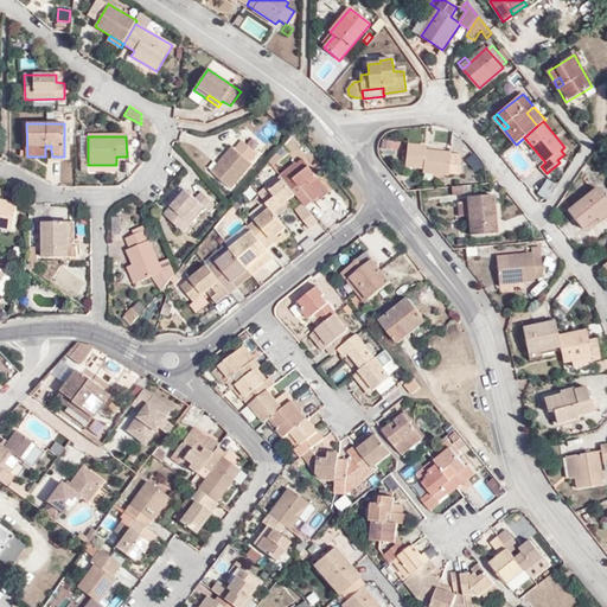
[(235,148),(213,173),(231,189),(253,164),(250,161),(257,153),(244,142),(237,151),(235,148)]
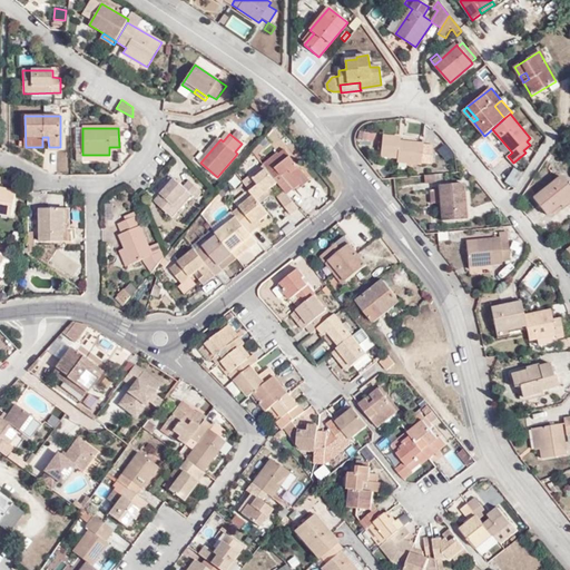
[(422,165),(423,163),(433,164),(435,147),(425,146),(425,147),(402,144),(402,139),(384,136),(383,156),(399,158),(399,161),(422,165)]
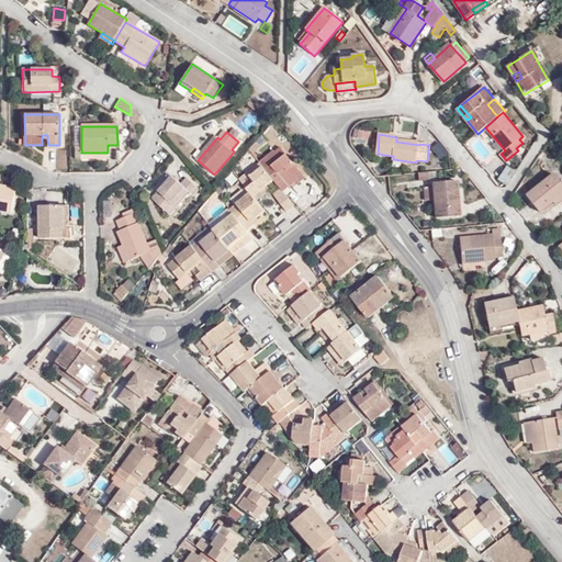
[(441,160),(449,154),(441,144),(434,149),(441,160)]
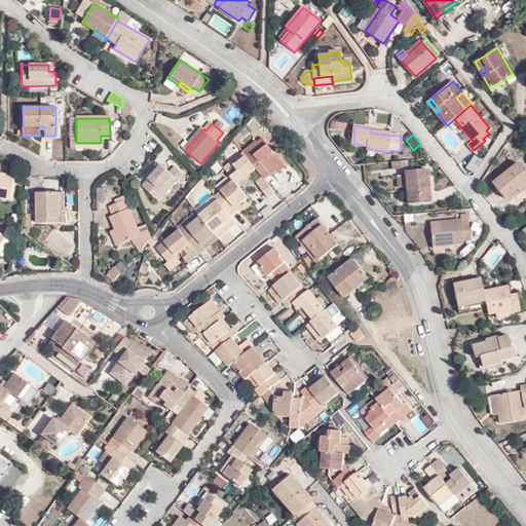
[(260,143),(259,142),(246,152),(249,156),(259,168),(267,179),(271,175),(278,168),(275,165),(282,159),(265,138),(260,143)]
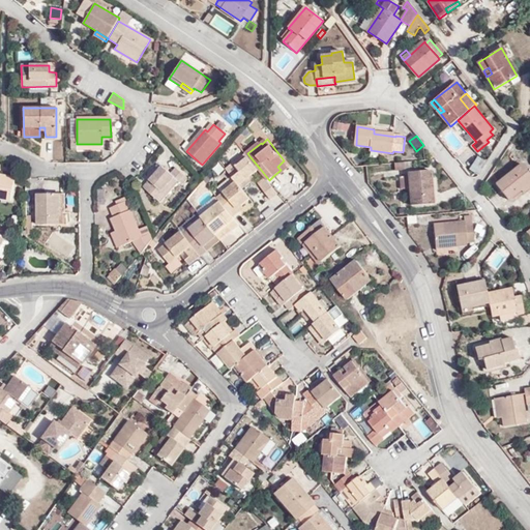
[(251,157),(247,153),(236,163),(239,167),(251,157)]
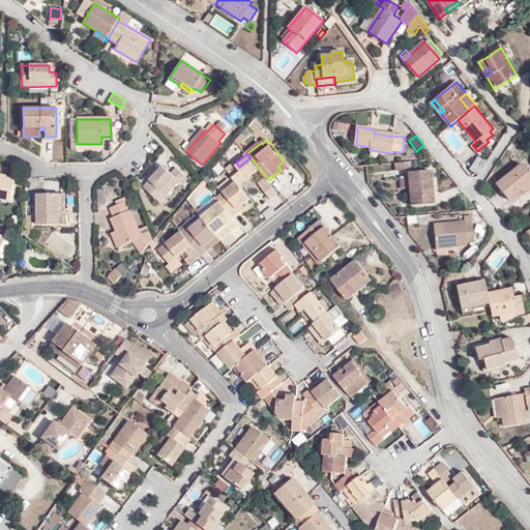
[(476,174),(486,162),(477,156),(469,169),(476,174)]
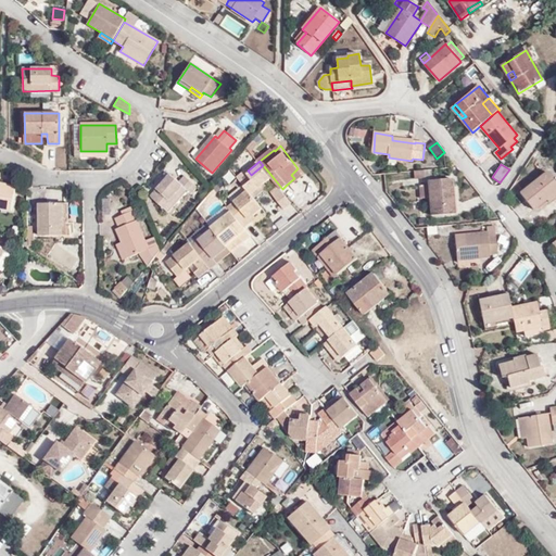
[(251,175),(248,171),(239,177),(250,191),(253,194),(266,185),(274,178),(263,165),(251,175)]
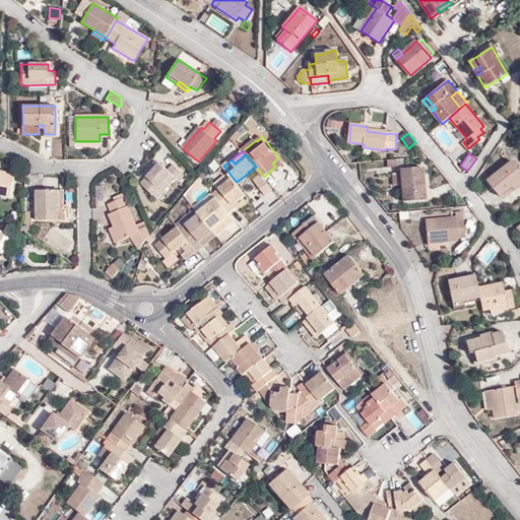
[(271,176),(284,165),(278,157),(272,164),(275,167),(268,173),(271,176)]
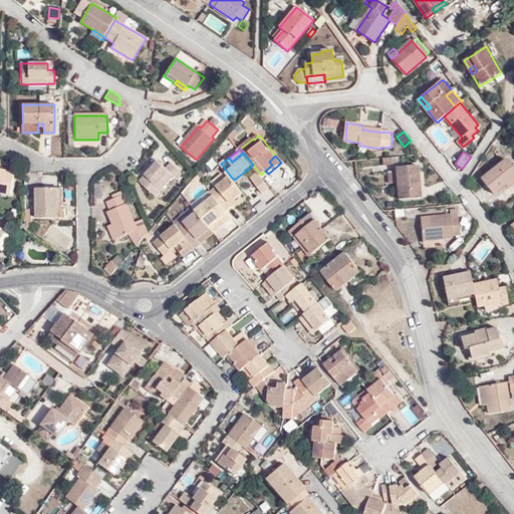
[(513,168),(508,160),(482,179),(494,194),(506,185),(508,187),(513,182),(513,168)]
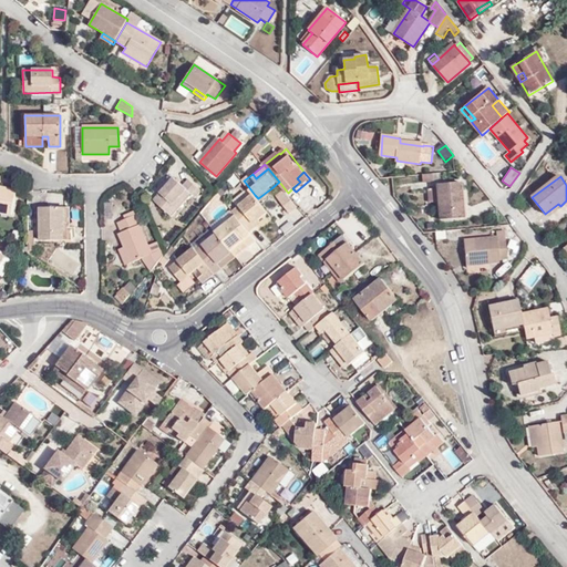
[(175,177),(155,200),(173,216),(192,194),(196,197),(203,191),(189,181),(185,186),(175,177)]
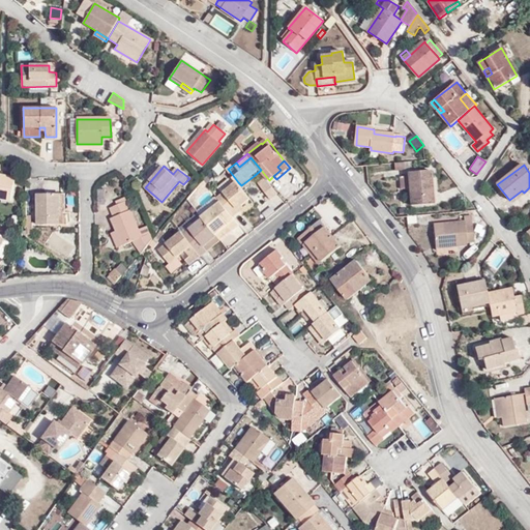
[(432,170),(410,172),(410,176),(411,188),(413,205),(435,204),(432,170)]
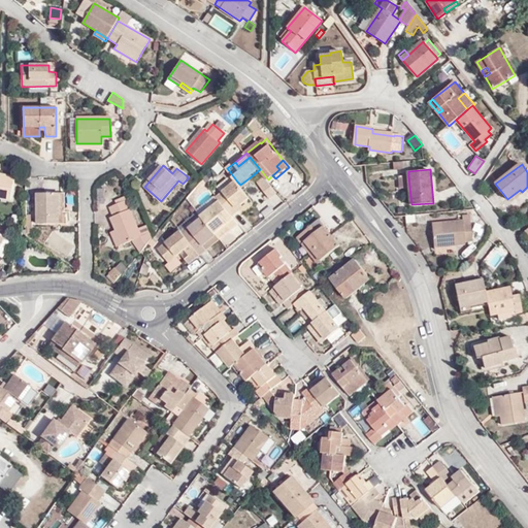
[(0,196),(0,198),(11,200),(15,176),(0,173),(0,196)]
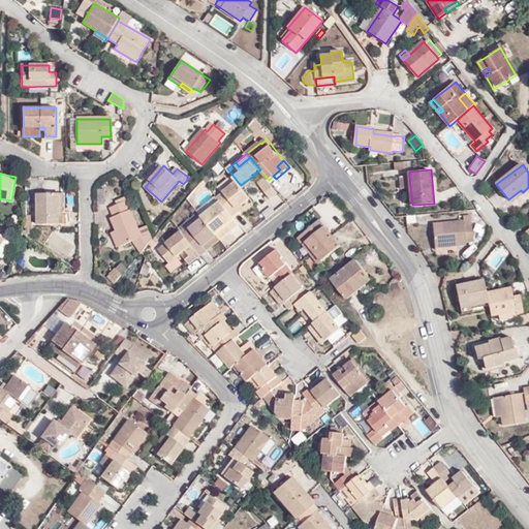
[(256,180),(253,176),(241,185),(244,189),(256,180)]
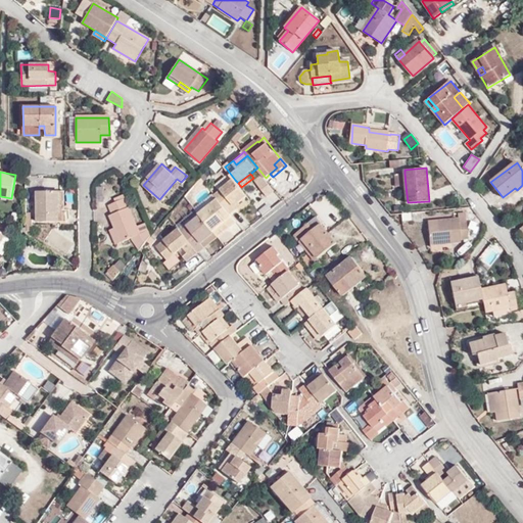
[(393,175),(395,187),(406,186),(405,174),(393,175)]
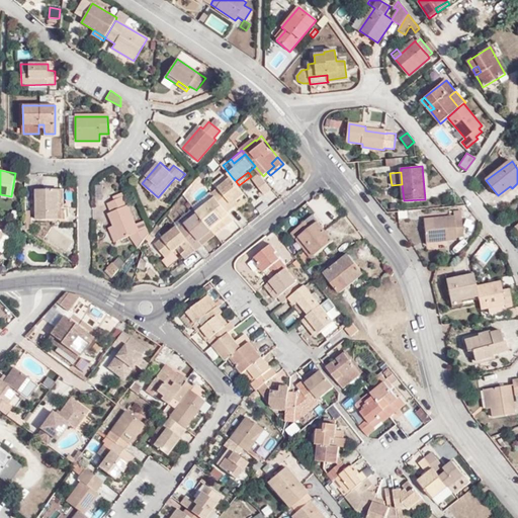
[(257,183),(267,195),(274,190),(264,177),(257,183)]
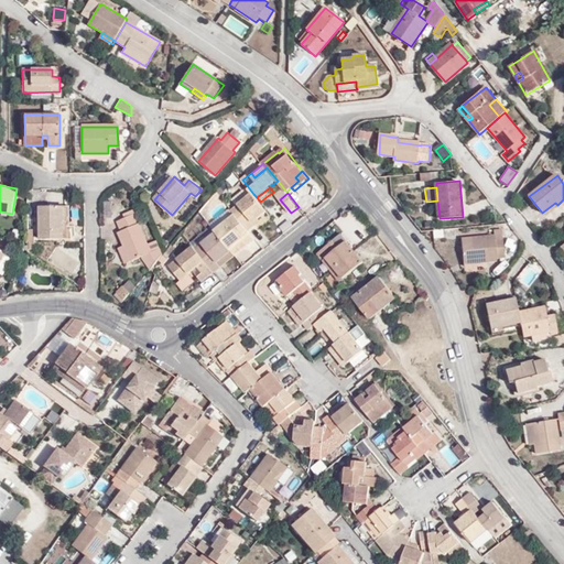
[(256,223),(260,218),(268,212),(260,202),(257,197),(253,194),(234,210),(237,214),(251,230),(258,225),(256,223)]
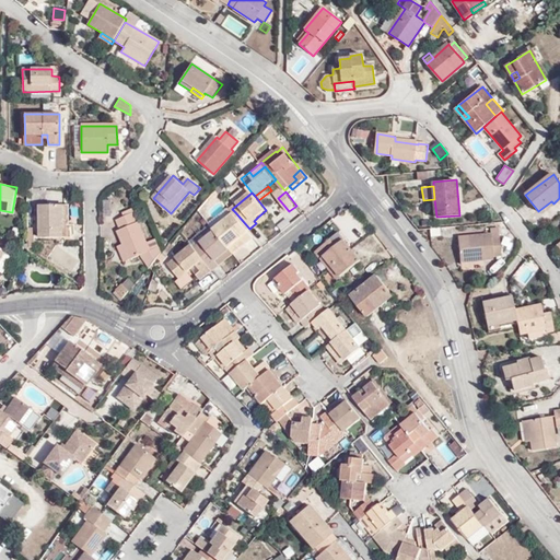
[(41,237),(56,237),(65,237),(63,206),(41,206),(41,237)]
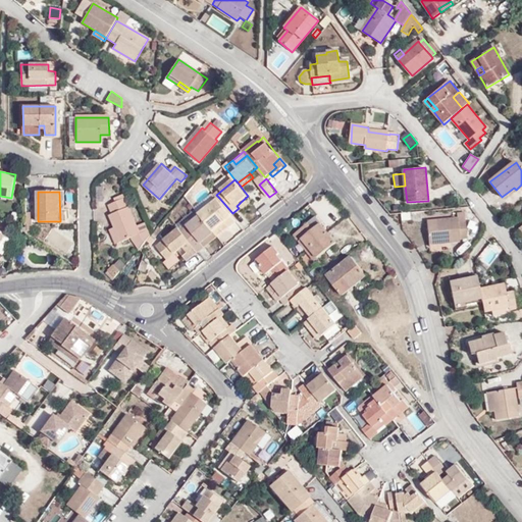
[(214,193),(196,208),(200,212),(219,198),(216,195),(214,193)]
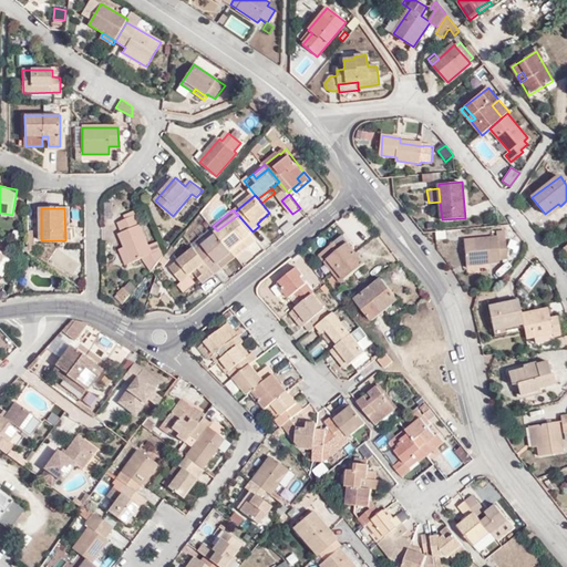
[(123,232),(120,234),(125,247),(132,263),(146,257),(153,254),(136,215),(119,222),(123,232)]
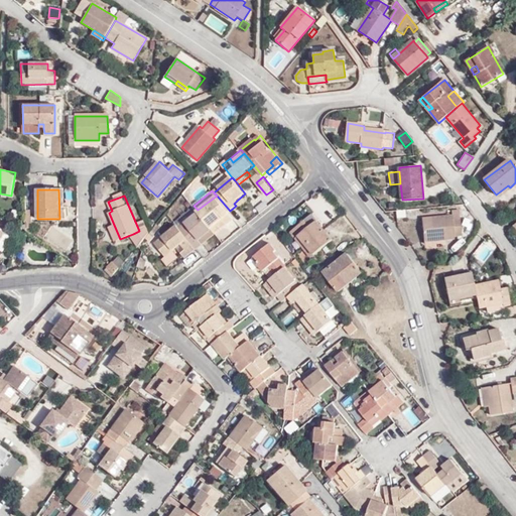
[(229,225),(236,219),(230,211),(217,196),(198,210),(200,212),(212,228),(224,220),(229,225)]
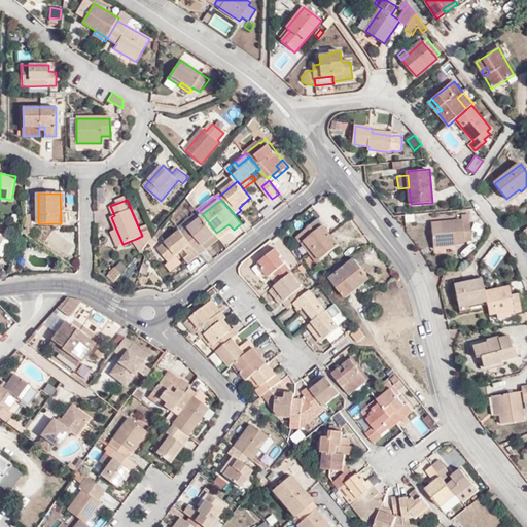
[(204,216),(185,232),(203,253),(209,248),(206,244),(218,235),(216,233),(204,216)]
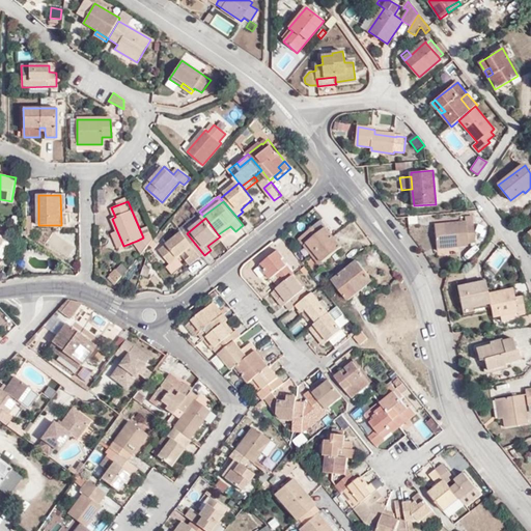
[(320,222),(313,228),(318,234),(326,227),(320,222)]
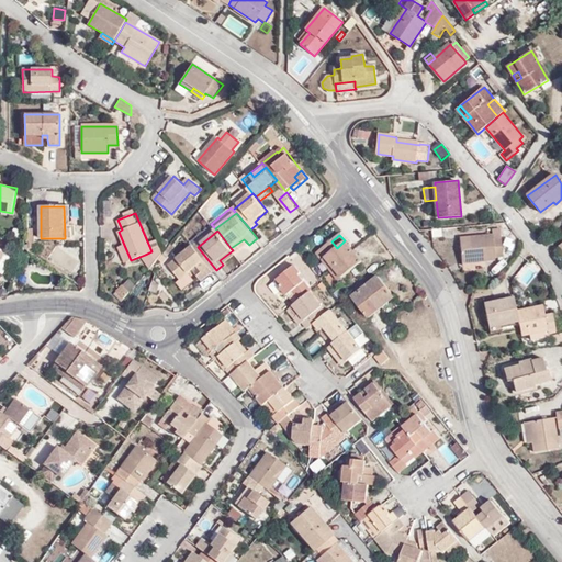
[(494,235),(461,237),(463,262),(496,260),(496,257),(505,256),(503,237),(494,238),(494,235)]
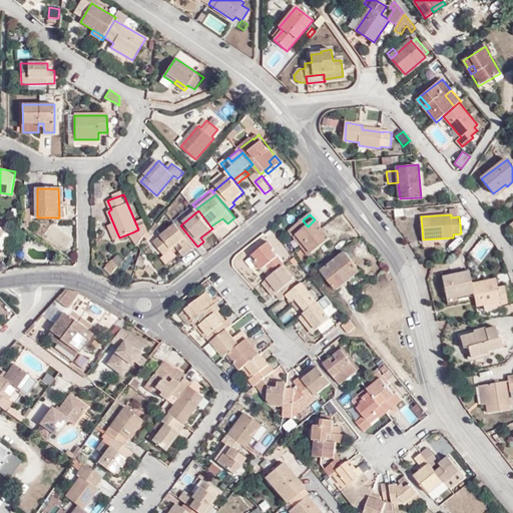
[(227,223),(222,218),(210,226),(212,228),(215,232),(227,223)]
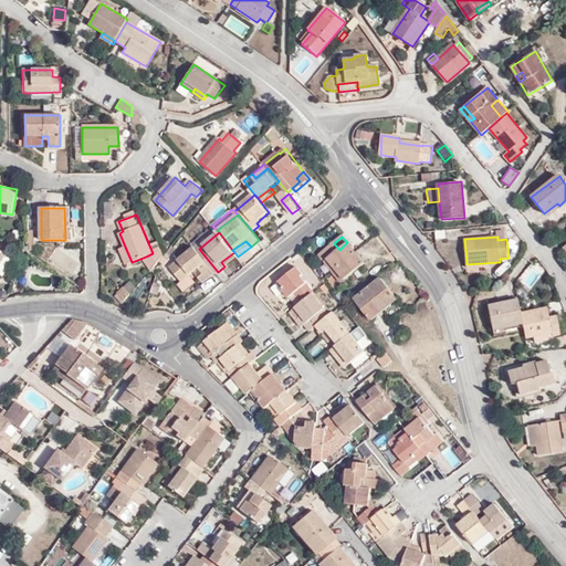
[(334,243),(318,255),(325,263),(328,260),(346,280),(365,264),(347,242),(339,250),(334,243)]
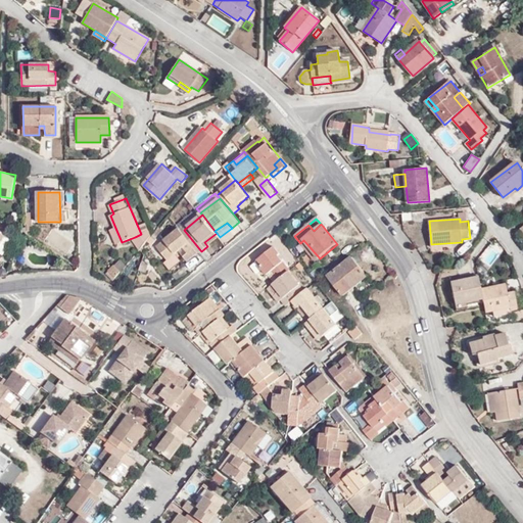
[(116,244),(122,242),(115,228),(110,230),(116,244)]
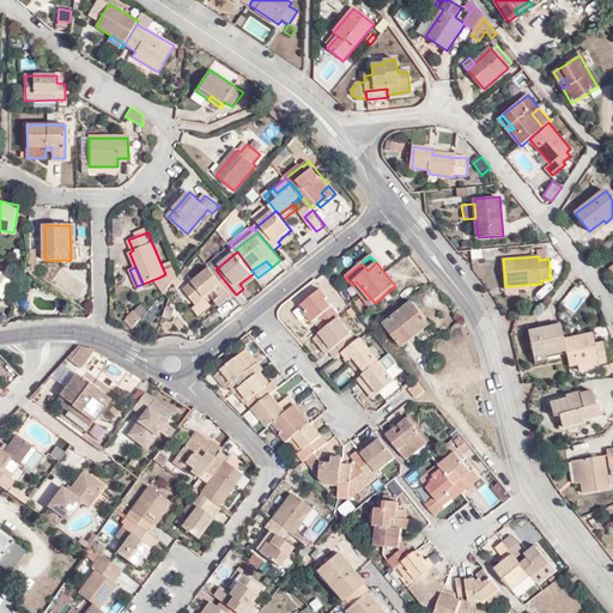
[(216,269),(213,267),(187,287),(200,303),(196,305),(202,313),(214,303),(208,296),(218,289),(223,295),(218,299),(223,305),(236,295),(216,269)]
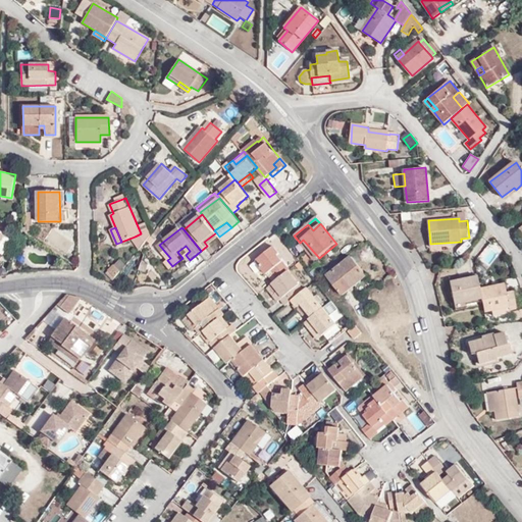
[(75,249),(75,229),(48,228),(48,249),(75,249)]
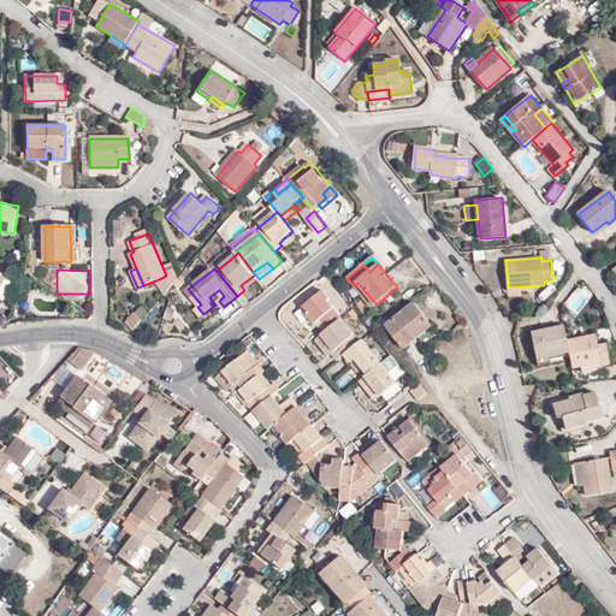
[(166,292),(179,278),(176,271),(166,276),(159,279),(165,295),(166,292)]
